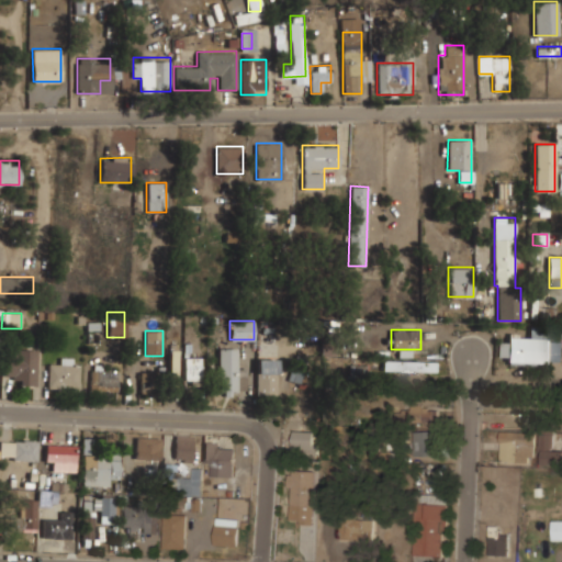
[(561,364),(561,337),(531,337),(531,338),(508,337),(507,362),(561,364)]
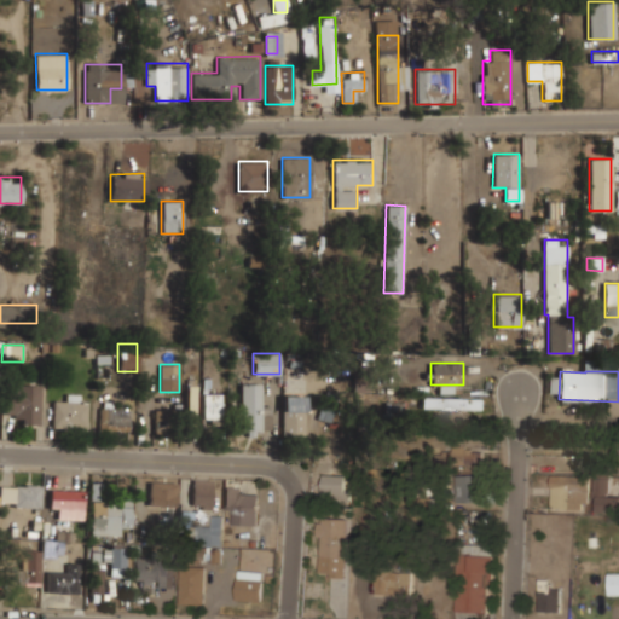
[(270,406),(262,406),(262,383),(241,383),(241,434),(270,434),(270,406)]
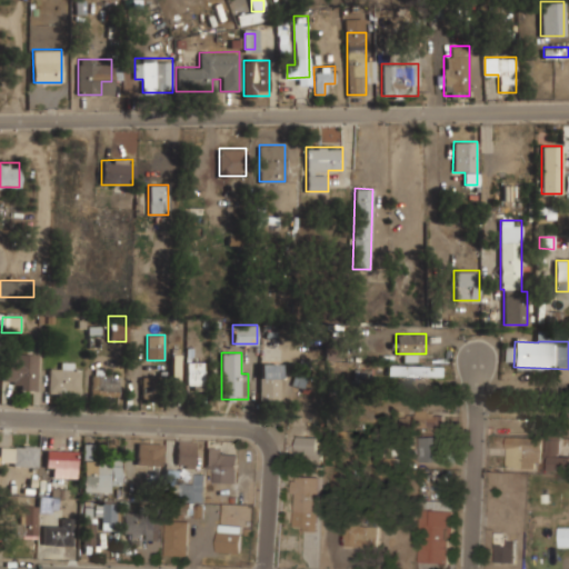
[(17,379),(17,391),(37,391),(37,353),(7,353),(7,379),(17,379)]
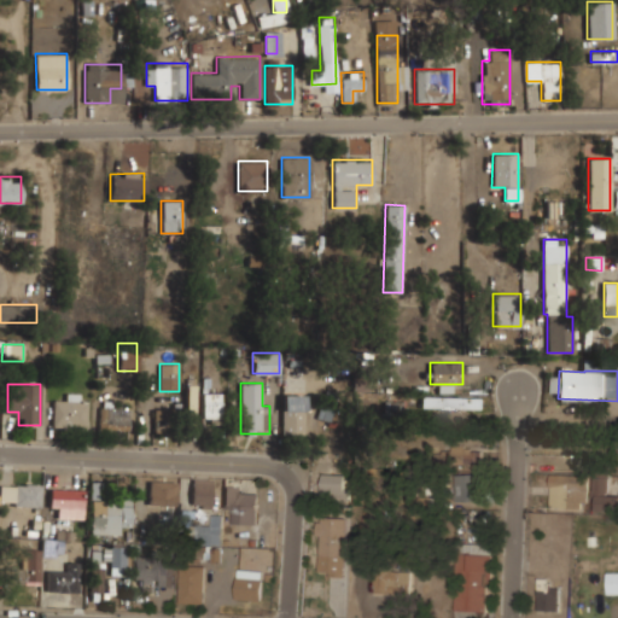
[(196,385),(185,385),(186,425),(197,425),(196,385)]
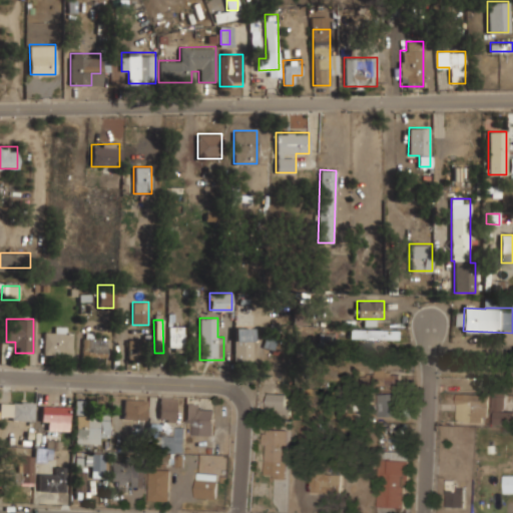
[(182,351),(182,326),(167,326),(167,350),(182,351)]
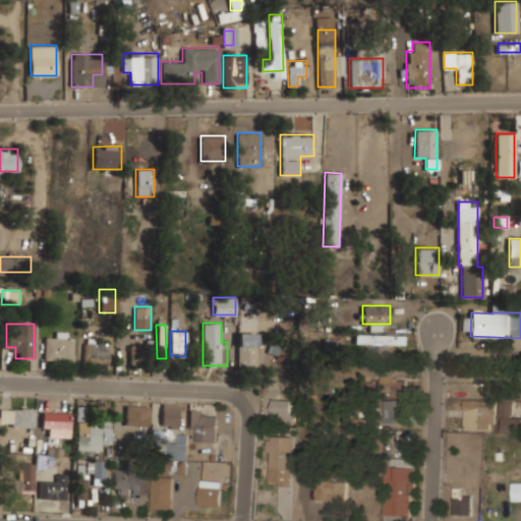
[(44,360),(72,360),(72,333),(55,333),(55,338),(44,338),(44,360)]
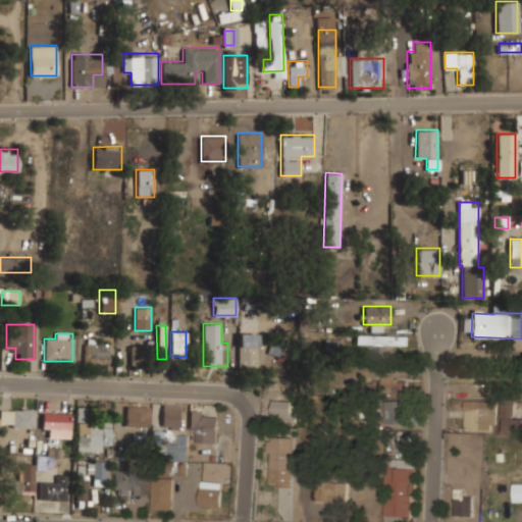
[(256,333),(239,333),(239,367),(256,367),(256,333)]
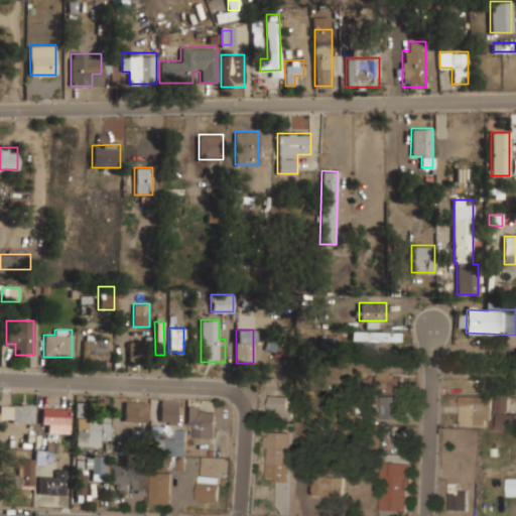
[(400,331),(352,331),(352,341),(400,341),(400,331)]
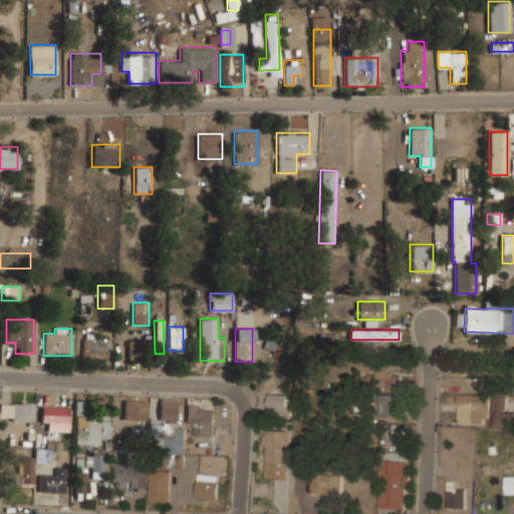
[(107,357),(107,338),(82,338),(82,357),(107,357)]
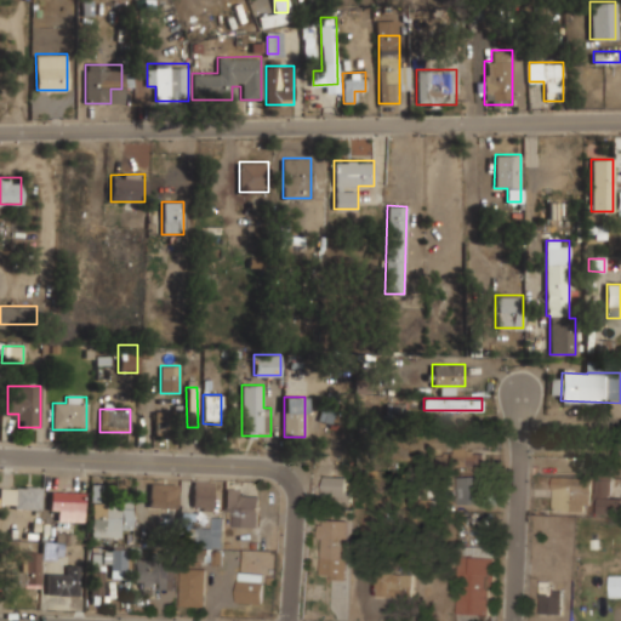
[(154,436),(180,436),(178,410),(154,411),(154,436)]
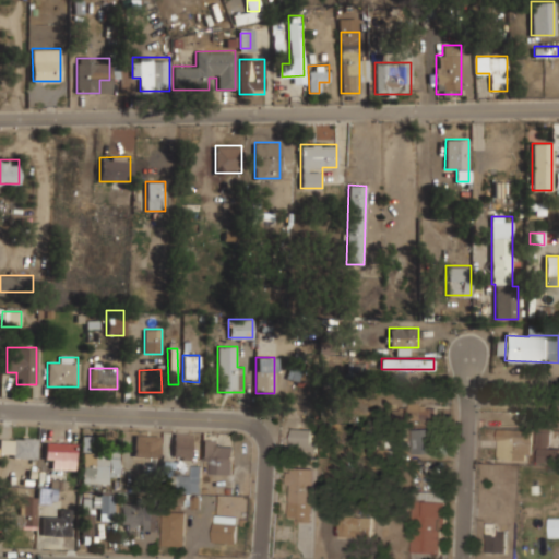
[(436,420),(436,403),(400,403),(400,420),(436,420)]
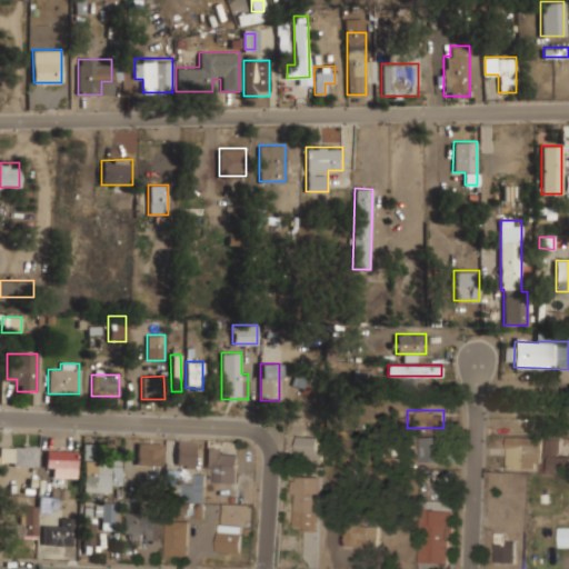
[(419,460),(440,460),(440,436),(419,436),(419,460)]
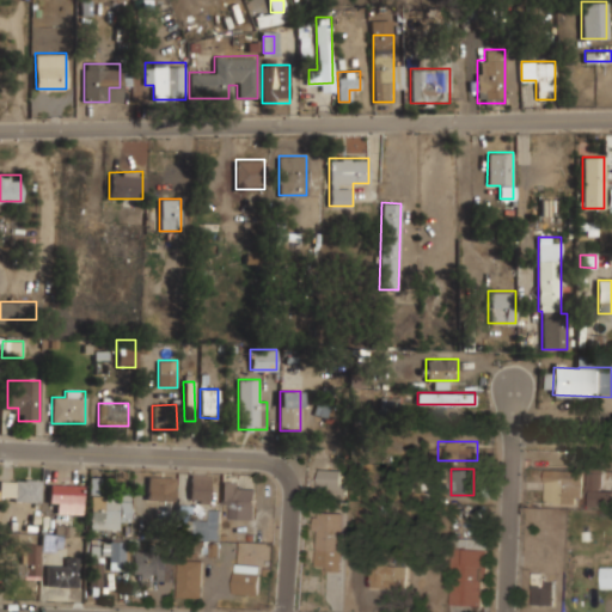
[(209,503),(210,473),(190,472),(190,502),(209,503)]
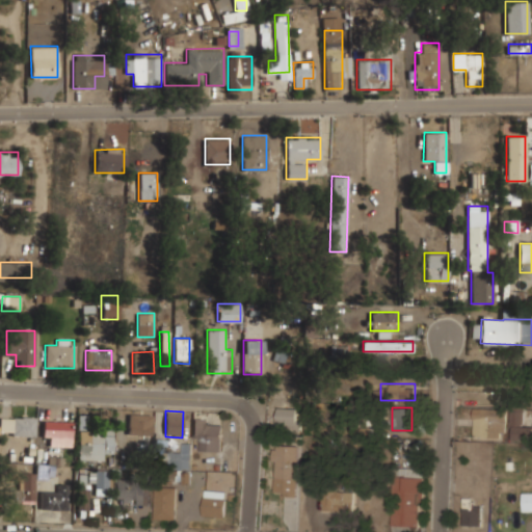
[(128,434),(151,434),(151,414),(128,414),(128,434)]
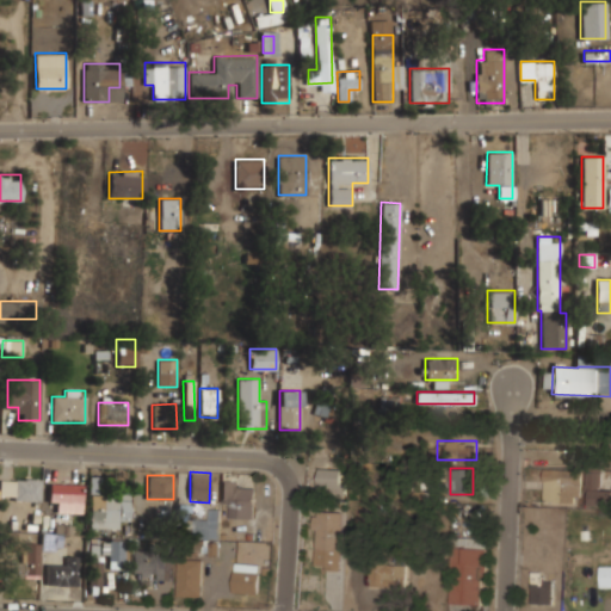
[(580,477),(544,477),(544,503),(580,503),(580,477)]
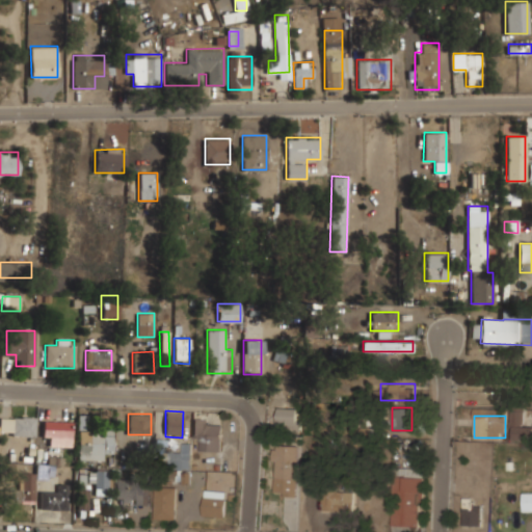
[(33,417),(0,417),(0,435),(33,435),(33,417)]
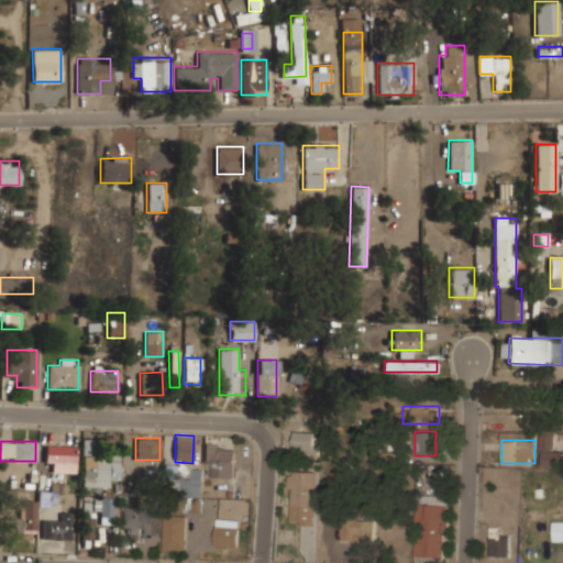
[(213,476),(233,476),(234,443),(205,443),(203,465),(213,465),(213,476)]
